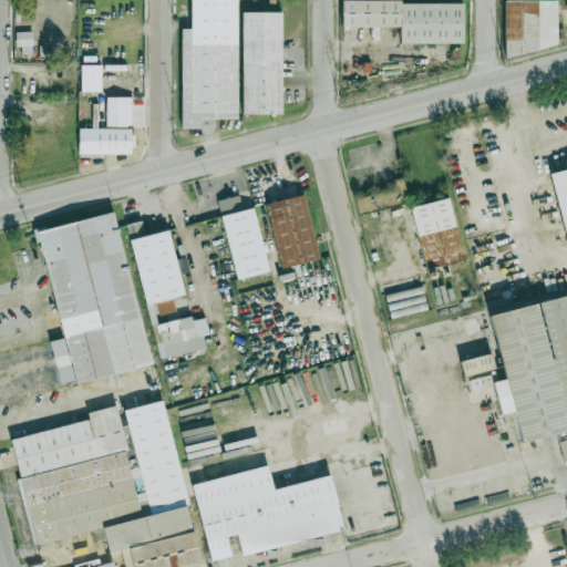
[(236,0),(191,0),(191,29),(182,29),(181,127),(200,127),(202,117),(236,117),(236,0)]
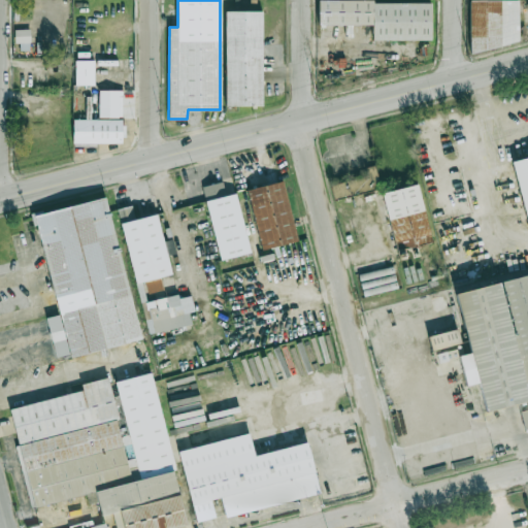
[(430,0),(319,1),(319,25),(372,24),(372,40),(431,39),(430,0)]
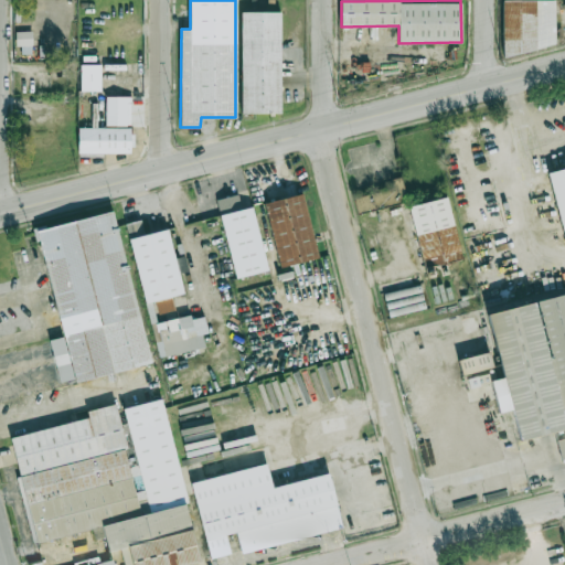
[(499,0),(555,0),(554,43),(501,59),(499,0)]
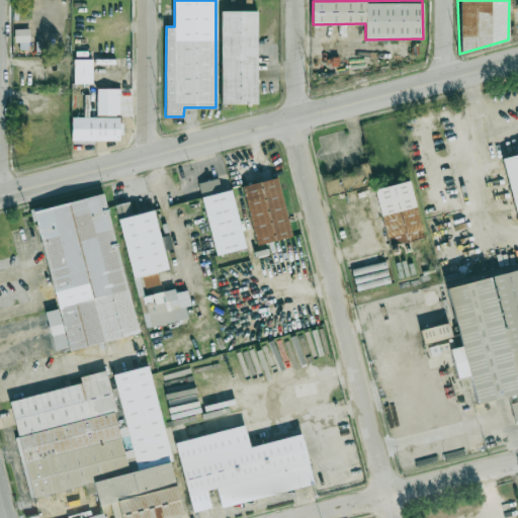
[(256,10),(221,11),(222,103),(257,103),(256,10)]
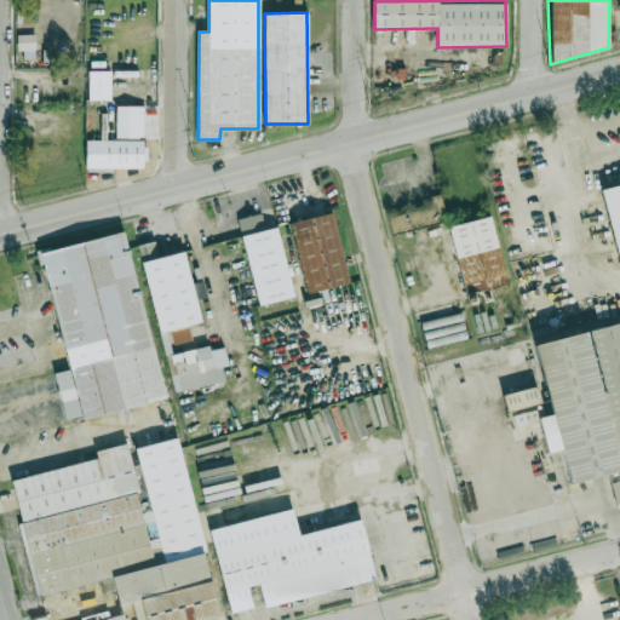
[(18,35),(19,59),(35,59),(35,34),(18,35)]
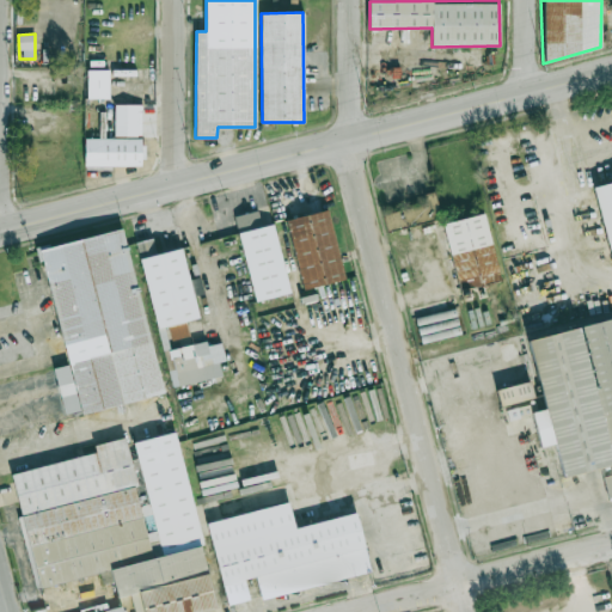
[(87,98),(109,98),(109,69),(86,69),(87,98)]
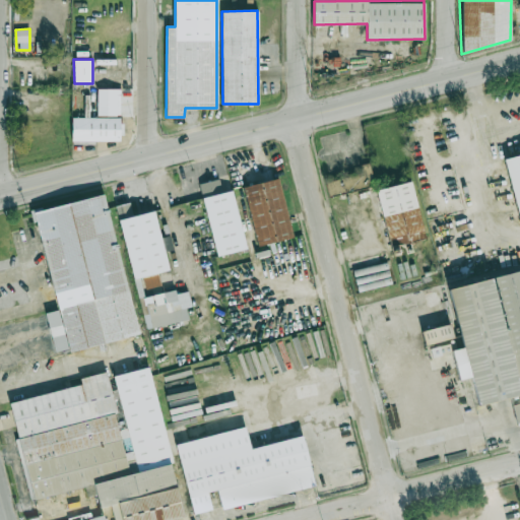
[(120,88),(96,88),(98,115),(120,115),(120,88)]
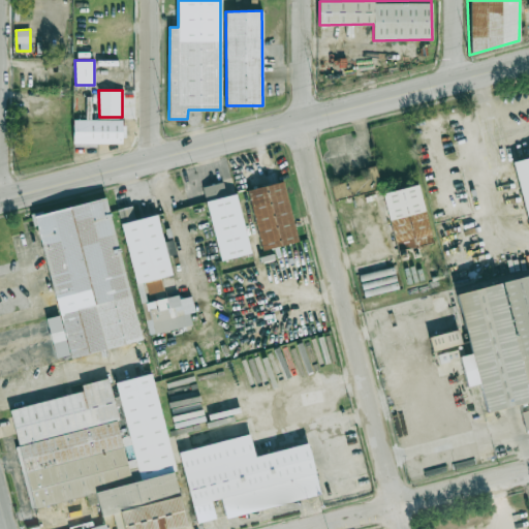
[(73,143),(124,142),(123,119),(72,120),(73,143)]
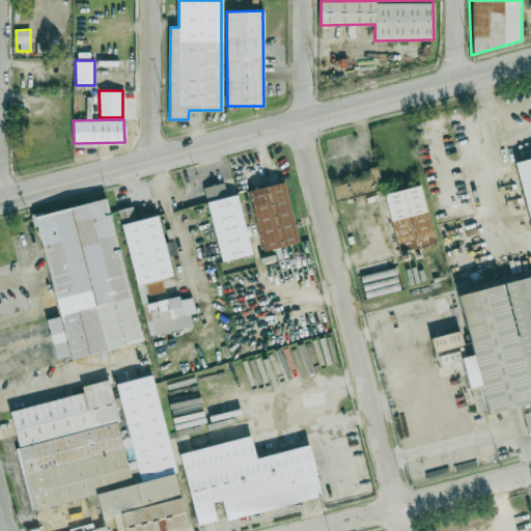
[(511,164),(530,158),(530,222),(525,224),(511,164)]
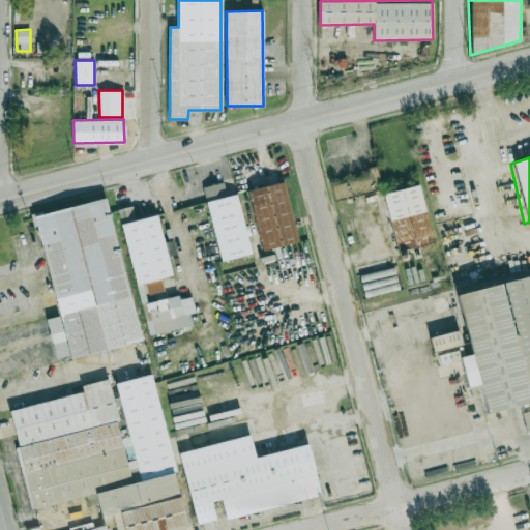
[(298,241),(284,180),(247,189),(262,251),(298,241)]
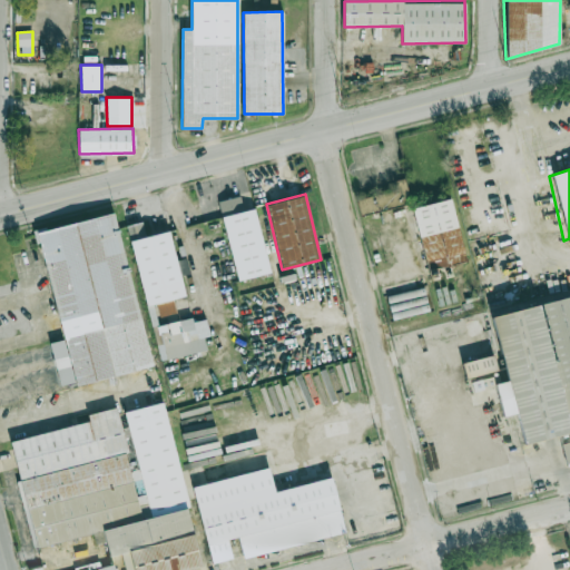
[(222,215),(243,210),(239,195),(218,200),(222,215)]
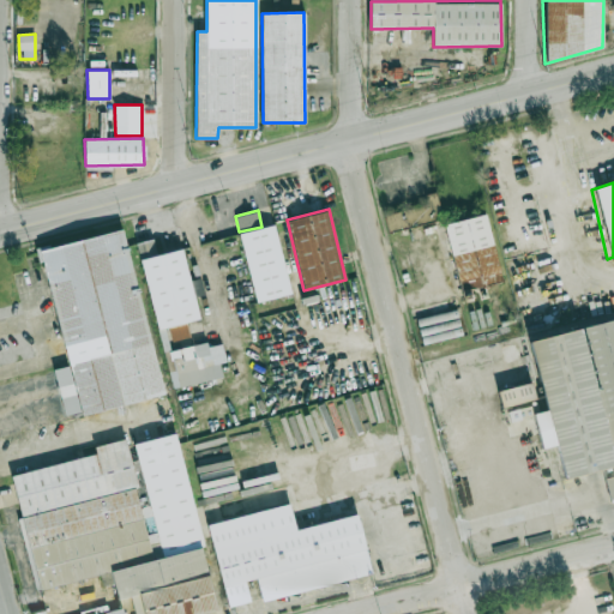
[(445,223),(459,290),(501,281),(486,214),(445,223)]
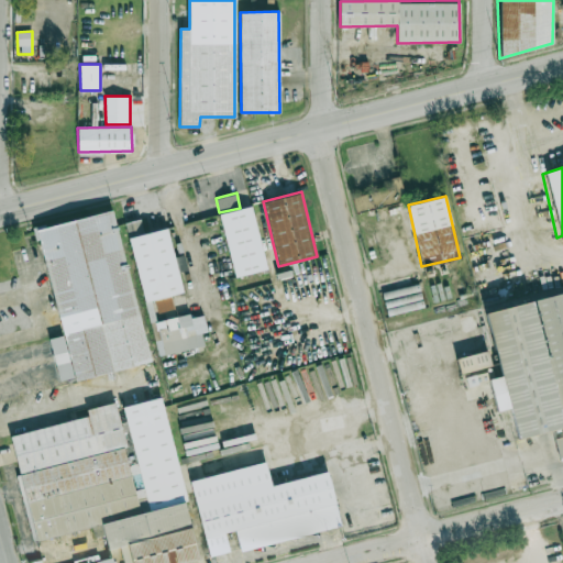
[(220,213),(234,277),(266,269),(252,206),(220,213)]
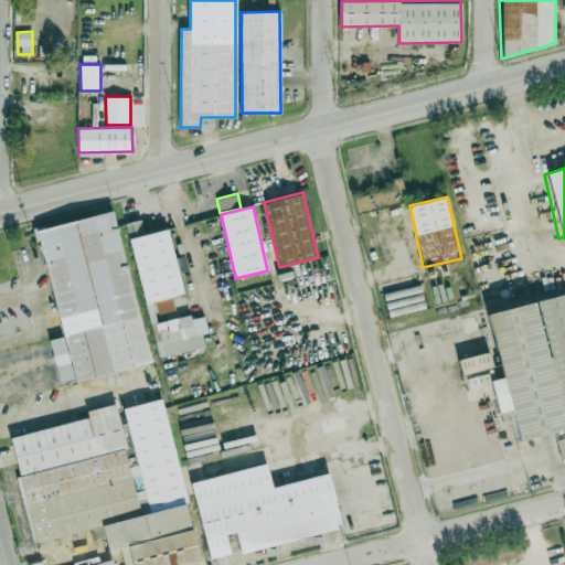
[(149,364),(115,211),(36,228),(61,337),(49,339),(59,382),(74,379),(75,381),(149,364)]
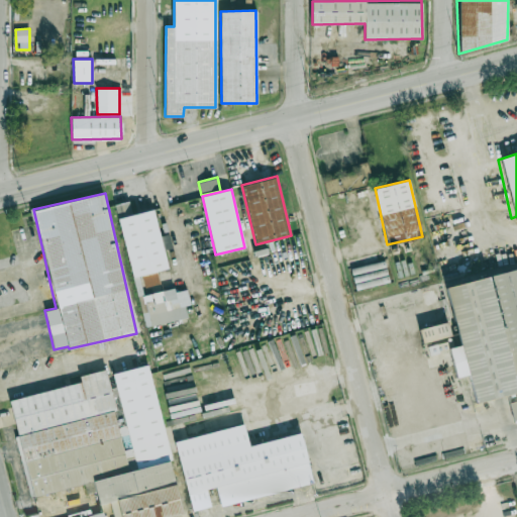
[(154,209),(131,214),(129,201),(115,204),(131,277),(168,269),(154,209)]
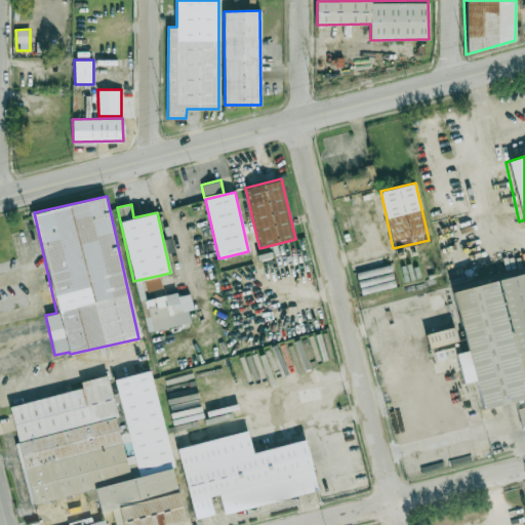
[(524,428),(524,274),(452,290),(467,351),(456,353),(462,382),(476,379),(482,408),(524,399),(524,406),(516,408),(521,429),(524,428)]
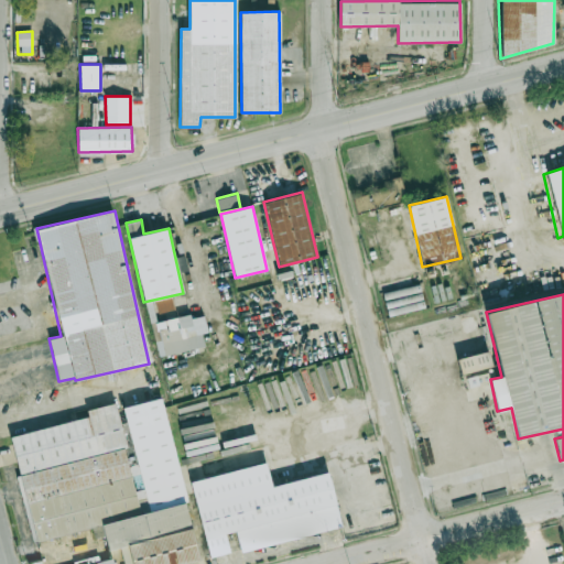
[(204,346),(201,334),(207,332),(203,315),(191,318),(190,314),(155,322),(160,339),(154,340),(159,357),(204,346)]
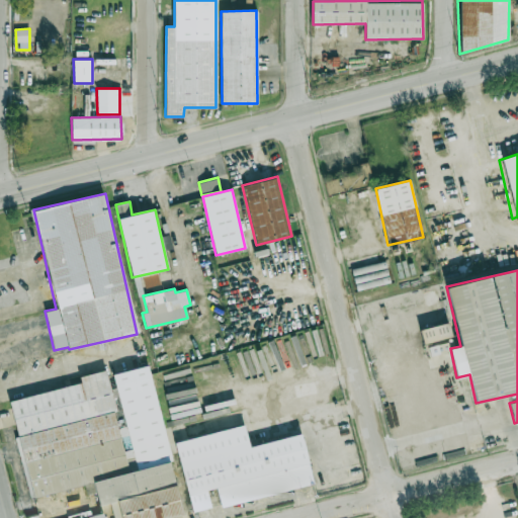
[(451,336),(448,322),(420,330),(423,344),(451,336)]
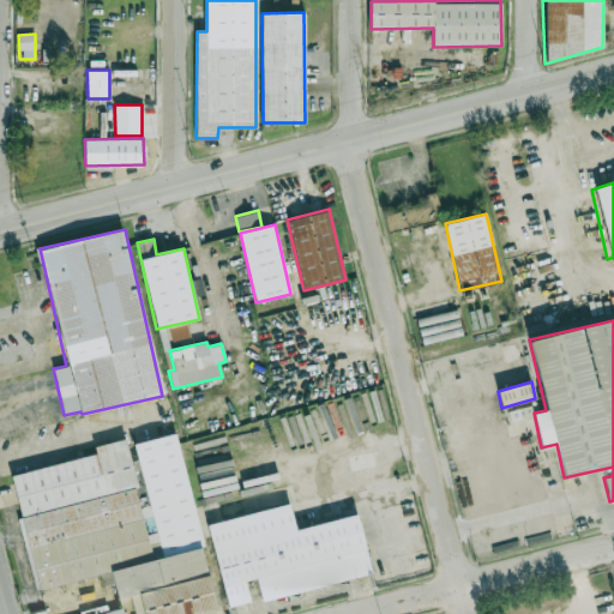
[(10,474),(34,589),(112,572),(116,599),(131,595),(134,613),(203,613),(215,612),(178,433),(130,443),(128,438),(94,445),(96,456),(10,474)]
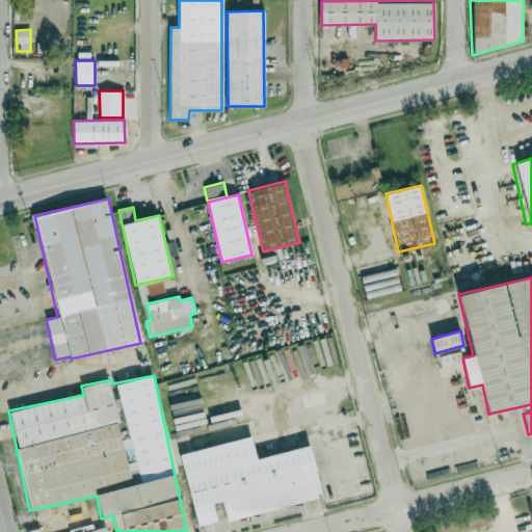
[(181,452),(195,525),(216,521),(212,502),(222,500),(227,519),(321,499),(311,446),(256,458),(251,437),(181,452)]
